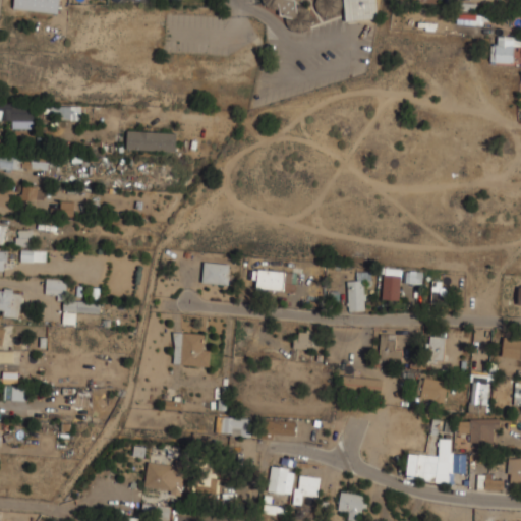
[(59,0),(13,0),(13,8),(58,12),(59,0)]
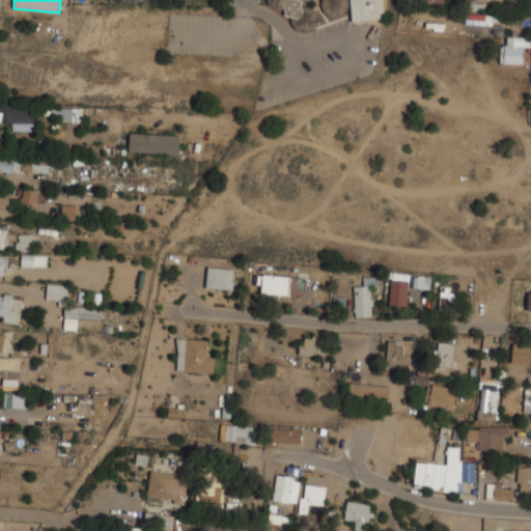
[(268,0),(270,9),(289,6),(292,33),(317,29),(314,5),(302,7),(301,0),(268,0)]
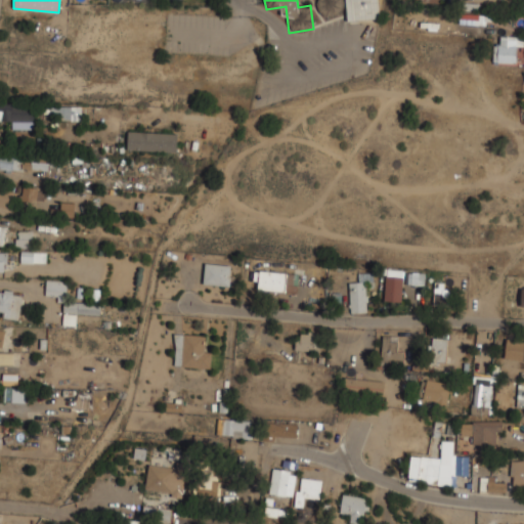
[(347,20),(379,17),(377,0),(318,0),(319,15),(346,13),(347,20)]
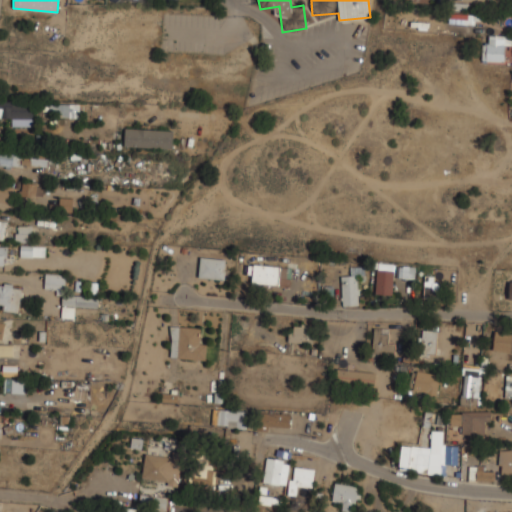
[(449,22),(471,22),(471,13),(449,13),(449,22)]
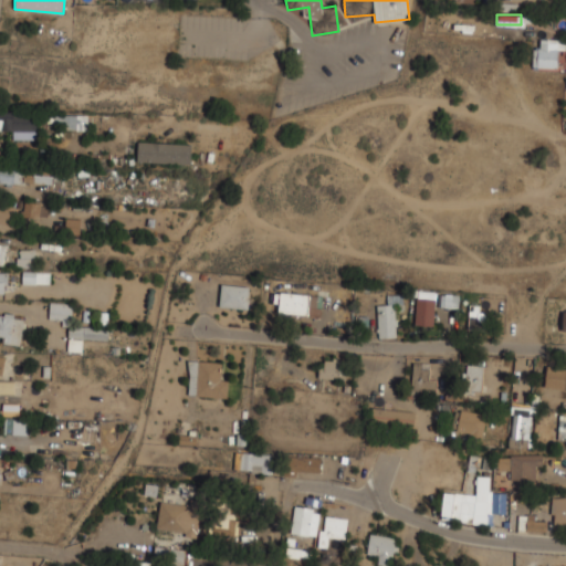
[(533,66),(557,66),(557,51),(565,51),(565,38),(540,38),(540,46),(533,46),(533,66)]
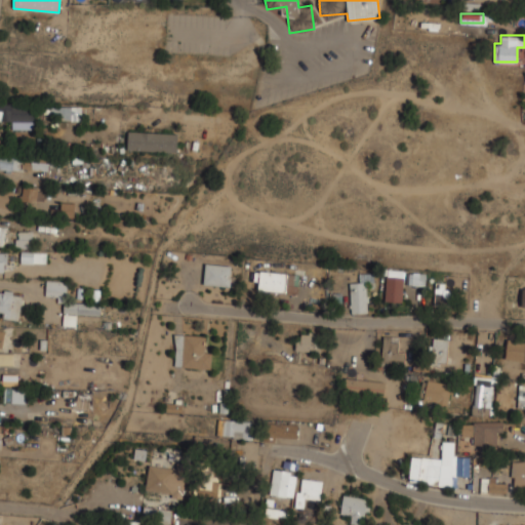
[(34,104),(0,104),(0,118),(12,118),(12,128),(34,128),(34,104)]
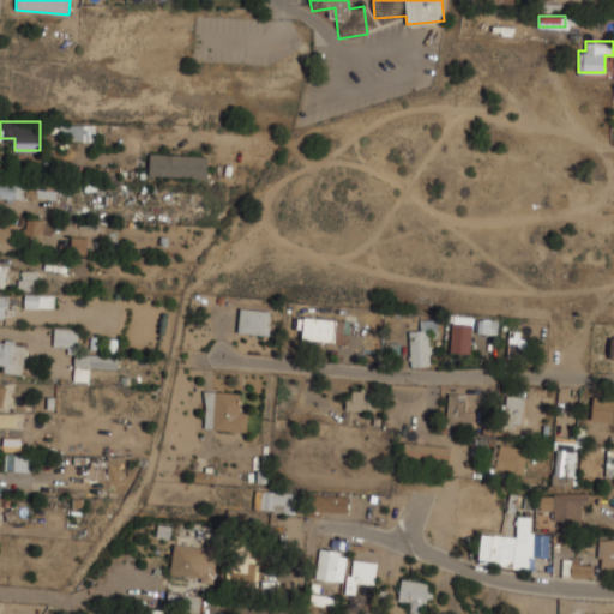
[(95,124),(47,124),(47,139),(95,139),(95,124)]
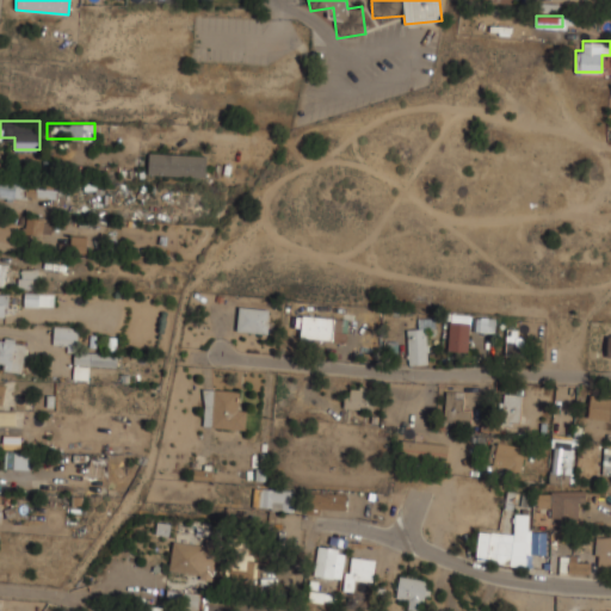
[(207,153),(148,152),(148,174),(207,176),(207,153)]
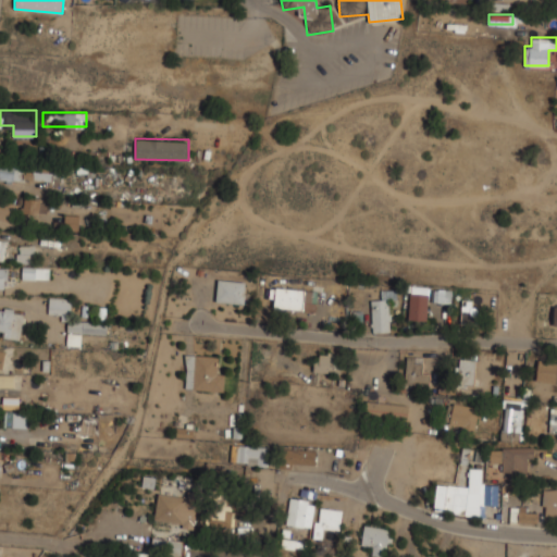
[(23,163),(0,163),(0,178),(23,178),(23,163)]
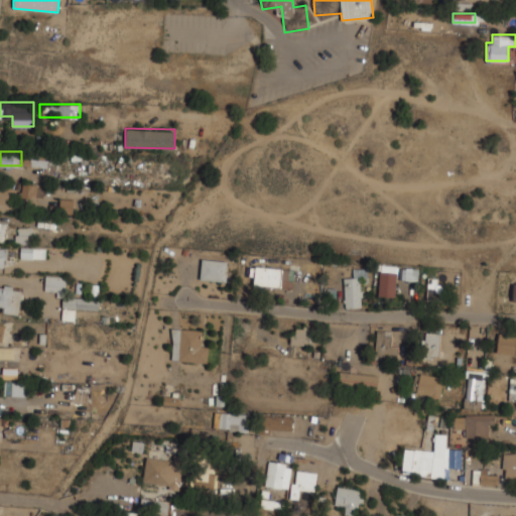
[(48,167),(48,162),(57,162),(57,157),(49,157),(49,152),(31,151),(30,165),(48,167)]
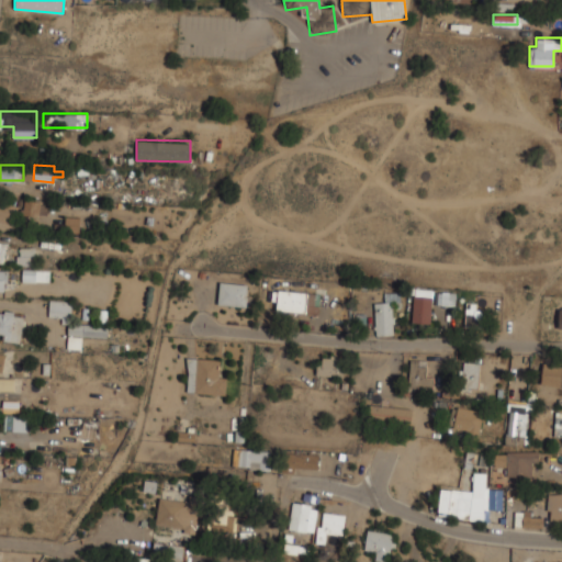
[(0,222),(9,224),(12,203),(0,200),(0,222)]
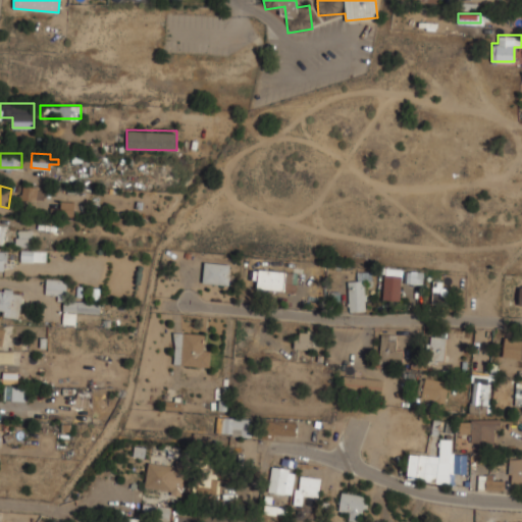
[(21,199),(37,199),(37,186),(21,186),(21,199)]
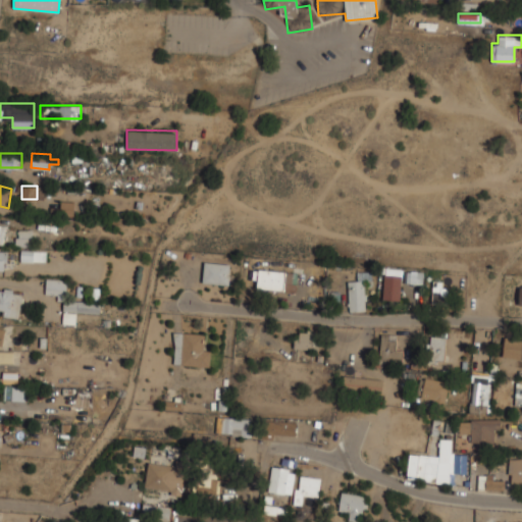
[(73,211),(73,202),(65,202),(65,211),(73,211)]
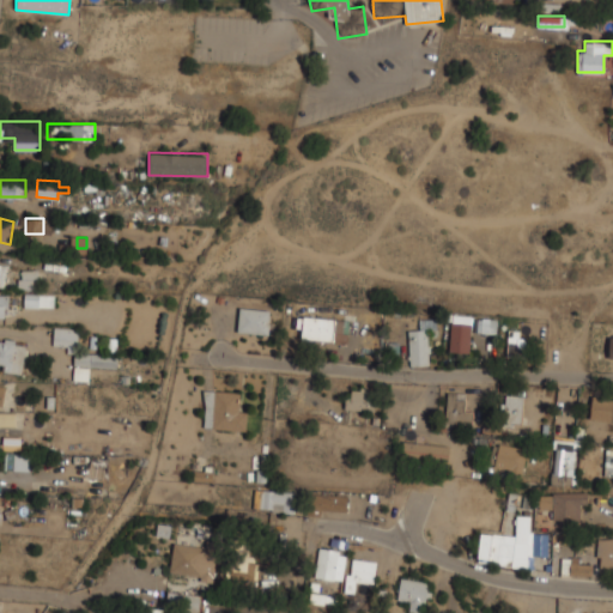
[(38,268),(18,268),(18,289),(38,289),(38,268)]
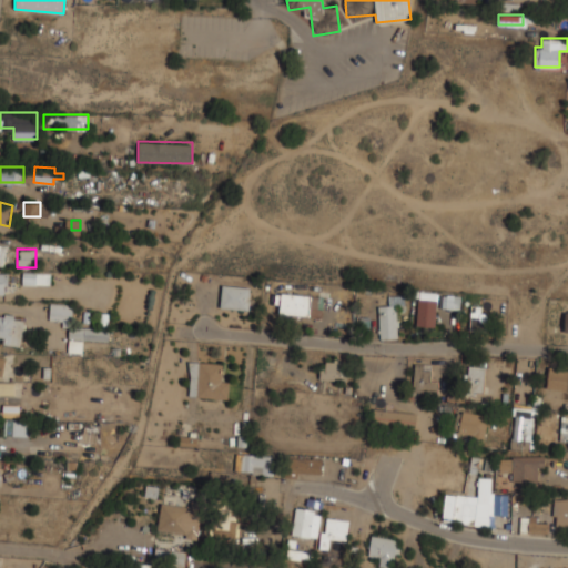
[(22,284),(50,285),(50,273),(23,273),(22,284)]
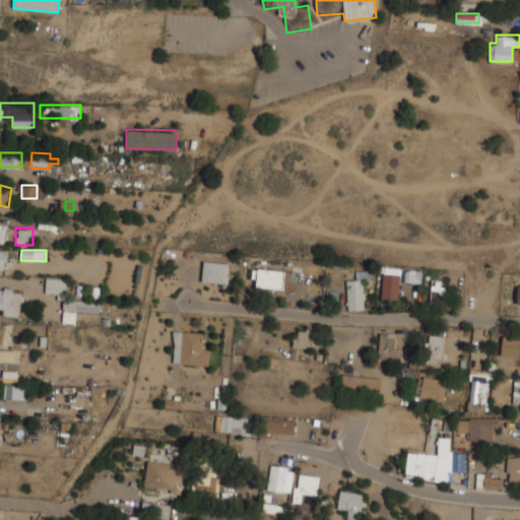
[(230,262),(202,259),(200,280),(226,283),(230,262)]
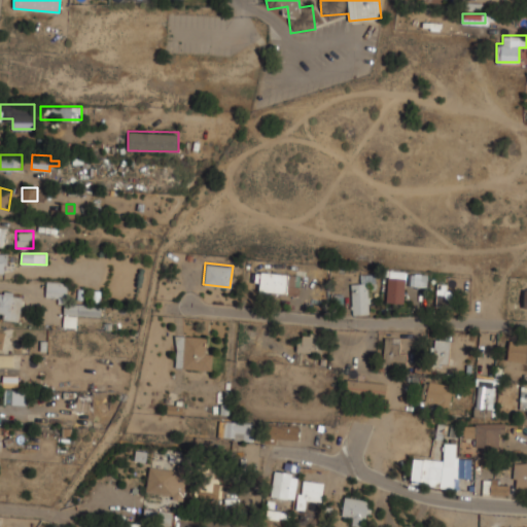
[(402,304),(406,271),(388,269),(385,302),(402,304)]
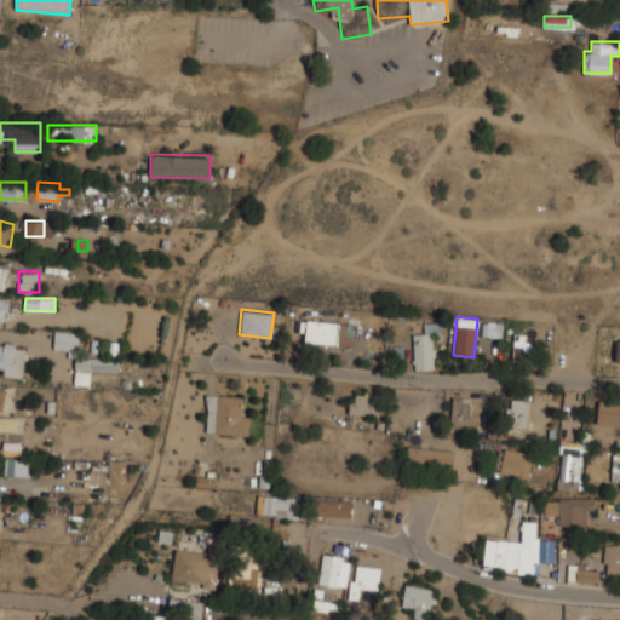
[(340,321),(306,319),(305,342),(338,344),(340,321)]
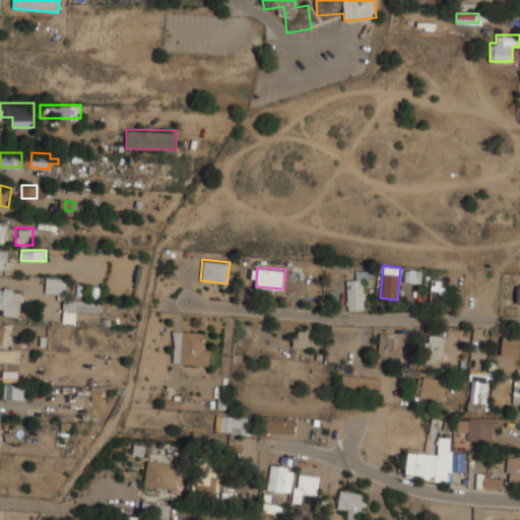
[(402,282),(421,283),(423,271),(403,270),(402,282)]
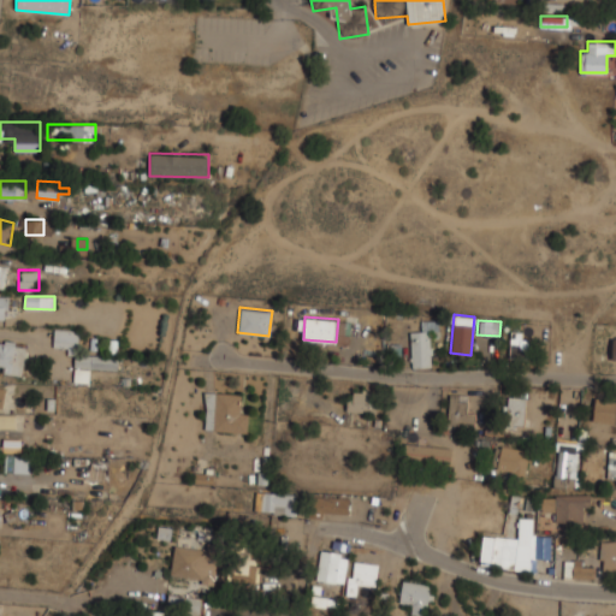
[(78,327),(53,327),(53,349),(78,349),(78,327)]
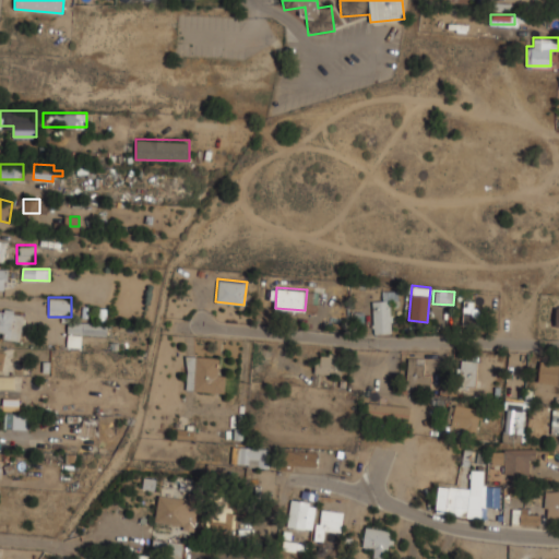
[(372,299),(372,332),(392,332),(392,299),(372,299)]
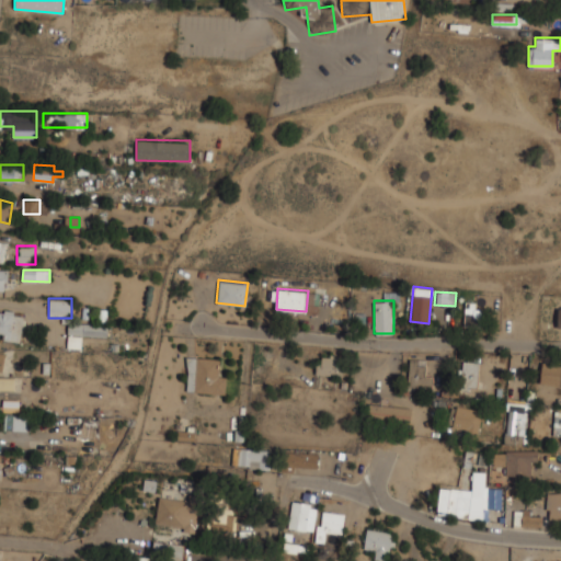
[(476,324),(476,300),(464,300),(464,324),(476,324)]
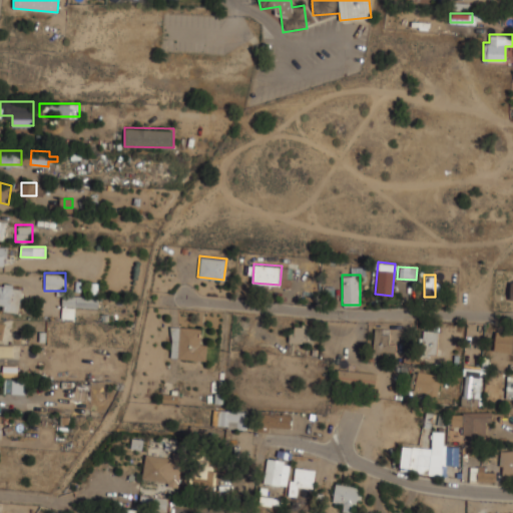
[(0,309),(19,311),(21,285),(0,283),(0,309)]
